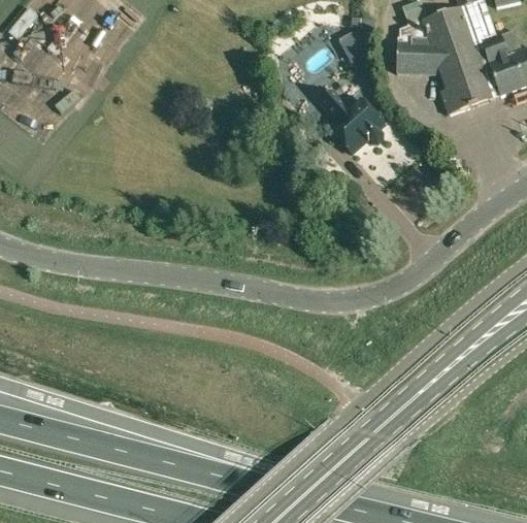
[(428,18),(409,24),(398,28),(398,36),(396,36),(395,72),(439,73),(445,87),(438,89),(447,111),(516,88),(497,34),(485,0),(455,0),(457,7),(428,18)]
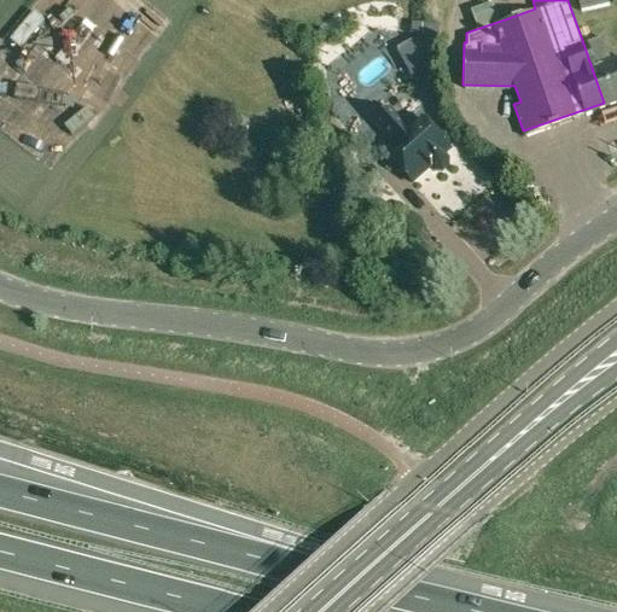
[(479,28),(501,21),(495,5),(472,12),(479,28)]
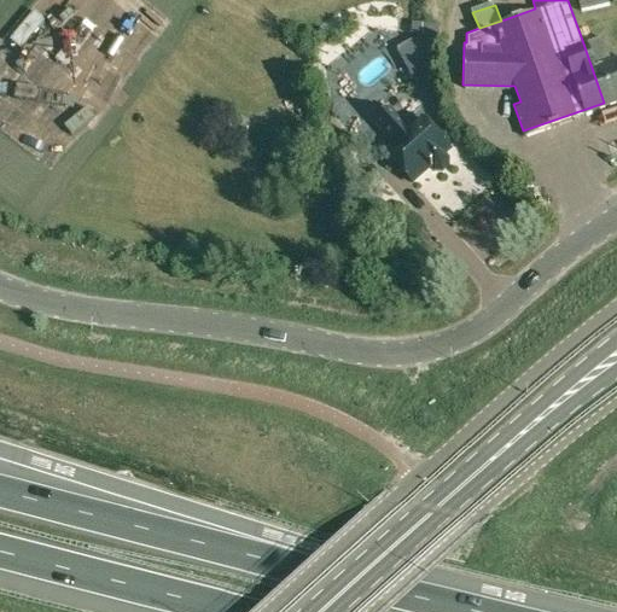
[(414,81),(438,69),(437,33),(419,31),(395,45),(414,81)]
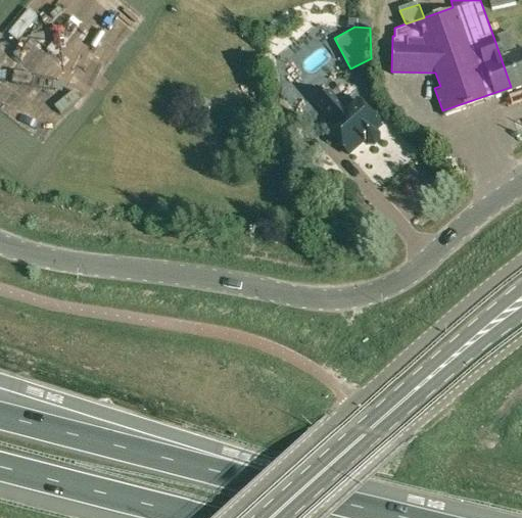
[(492,34),(511,87),(521,82),(521,46),(516,48),(509,28),(492,34)]
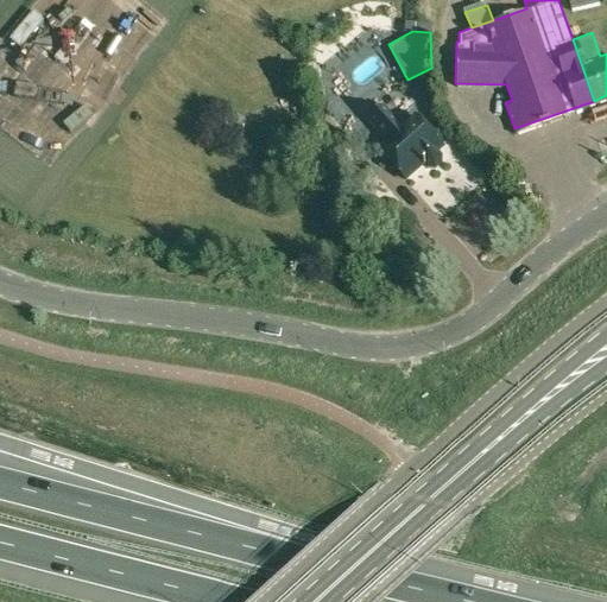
[(101,64),(82,68),(86,88),(105,83),(101,64)]
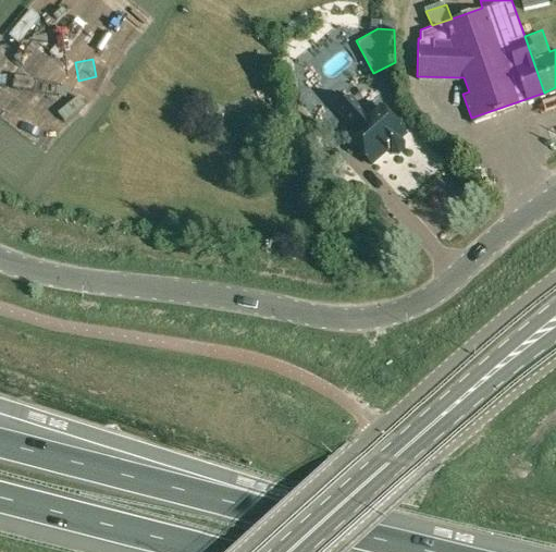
[(350,96),(340,106),(356,125),(347,133),(370,160),(387,145),(392,149),(398,150),(403,146),(403,139),(399,135),(402,133),(390,120),(393,117),(381,103),(368,115),(350,96)]
